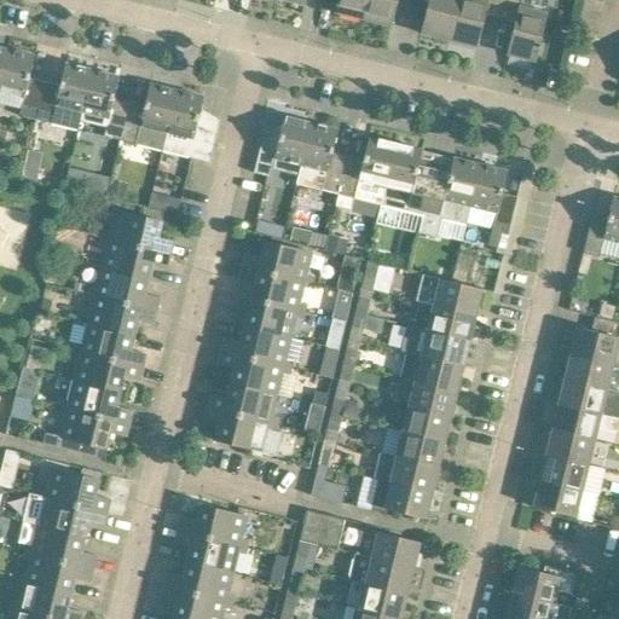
[(337,0),(335,12),(363,19),(366,0),(337,0)]
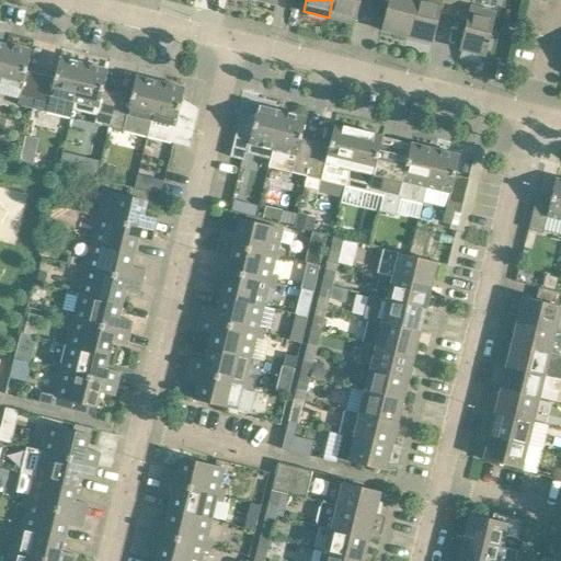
[(332,0),(329,18),(354,23),(359,0),(332,0)]
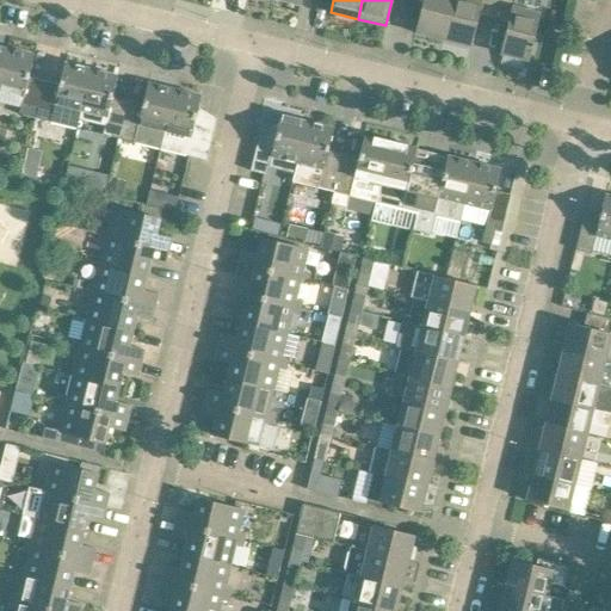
[(415,0),(423,1),(415,32),(443,39),(452,0),(415,0)]
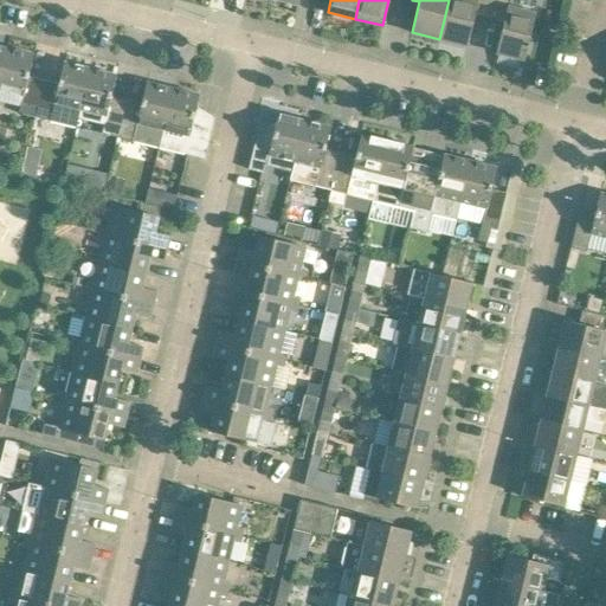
[(449,0),(439,39),(466,46),(475,15),(489,19),(492,0),(449,0)]
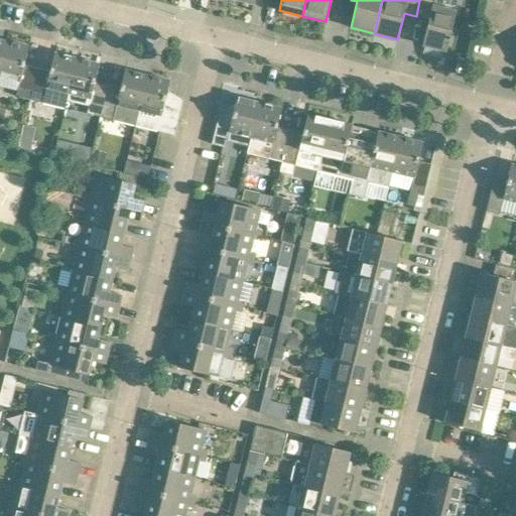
[(419,0),(416,16),(428,19),(422,45),(446,51),(456,12),(432,6),(433,0),(419,0)]
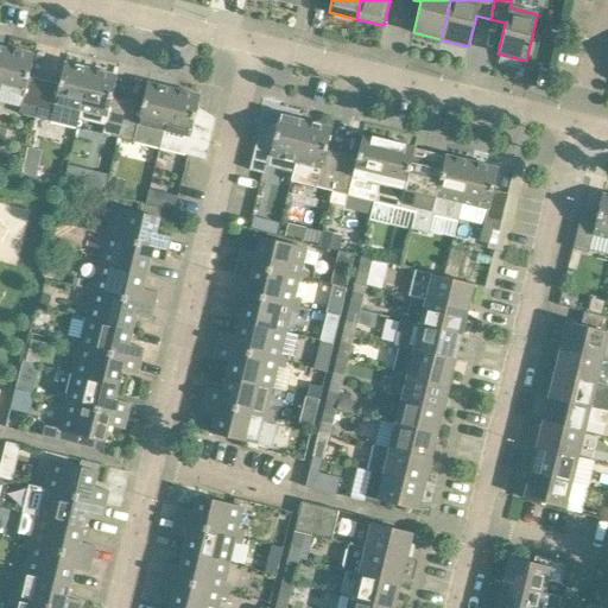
[(33,55),(7,49),(0,77),(0,89),(23,96),(19,114),(35,118),(43,81),(29,77),(33,55)]
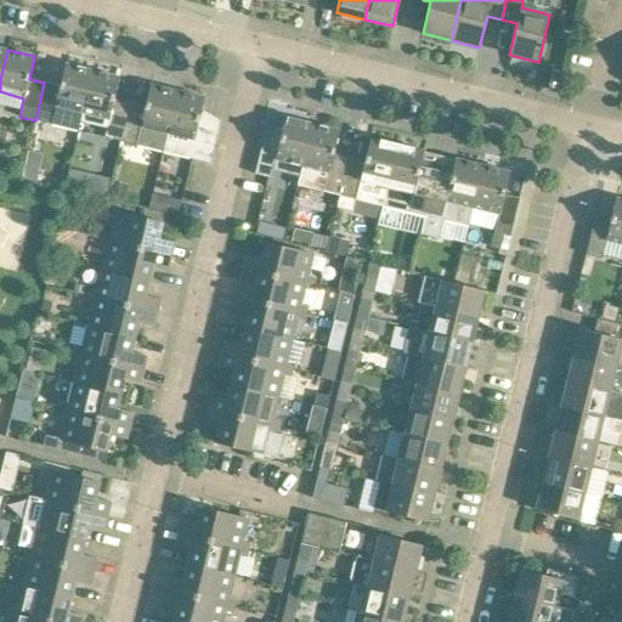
[(80,120),(92,71),(66,64),(60,86),(44,83),(35,120),(78,131),(80,120)]
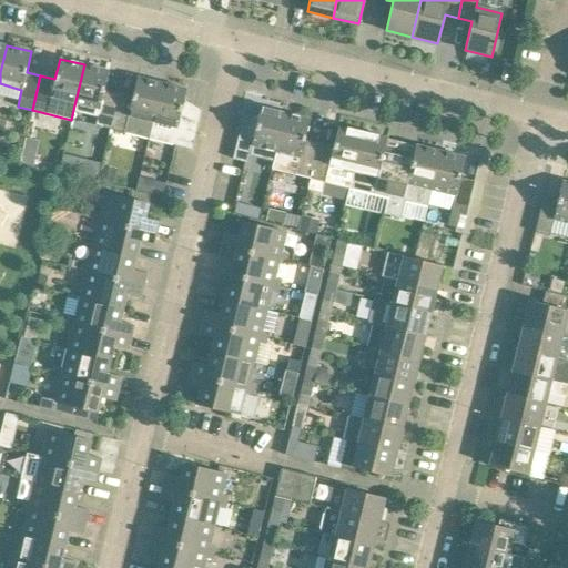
[(104,91),(109,70),(84,64),(73,110),(98,115),(95,125),(110,129),(118,94),(104,91)]
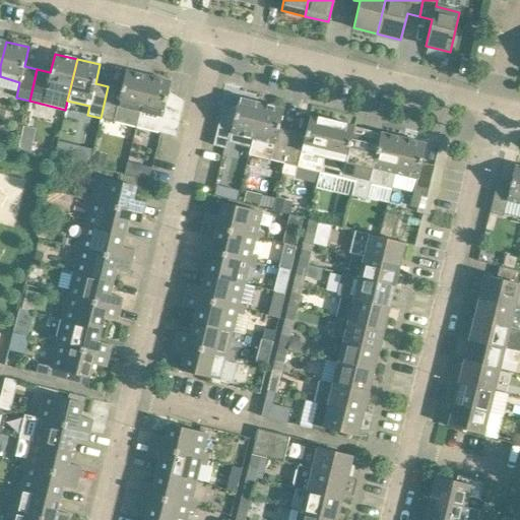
[(136,127),(148,76),(126,71),(121,89),(108,86),(101,118),(136,127)]
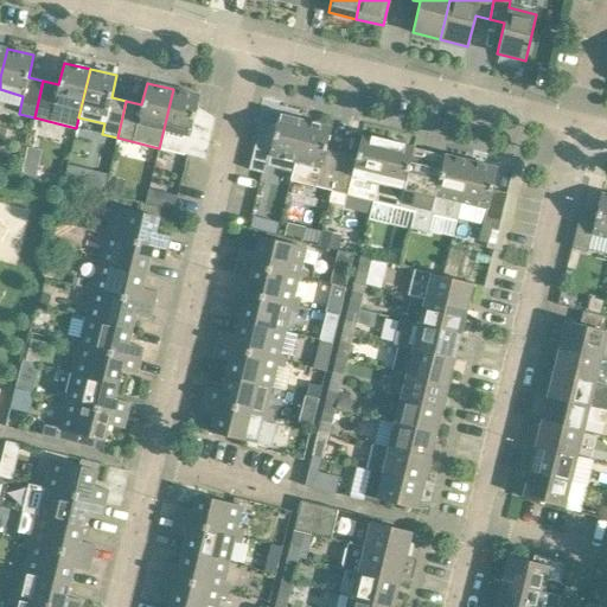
[(216,116),(196,112),(199,95),(173,89),(159,148),(187,155),(205,159),(216,116)]
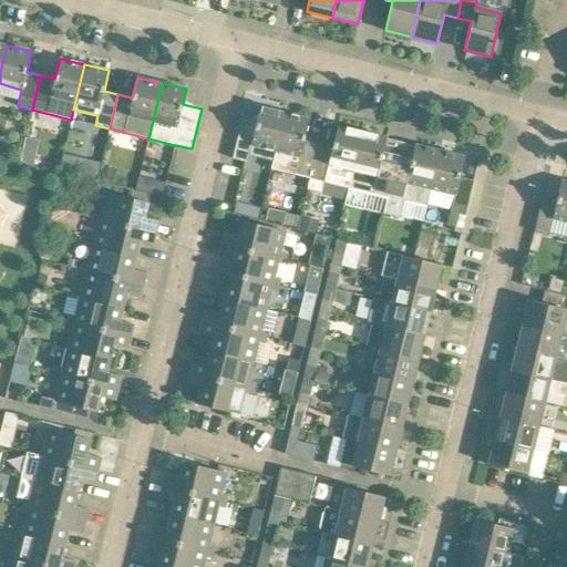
[(247,162),(249,154),(274,160),(285,113),(260,107),(257,121),(244,117),(245,116),(243,115),(233,158),(247,162)]
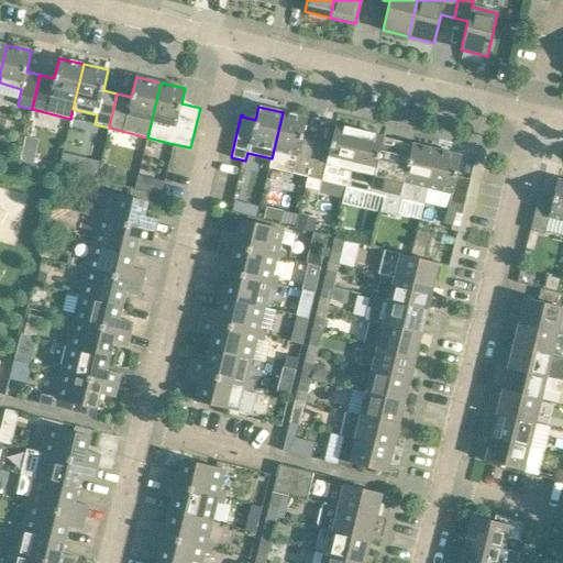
[(302,139),(307,119),(283,112),(272,158),(269,166),(308,176),(316,142),(302,139)]
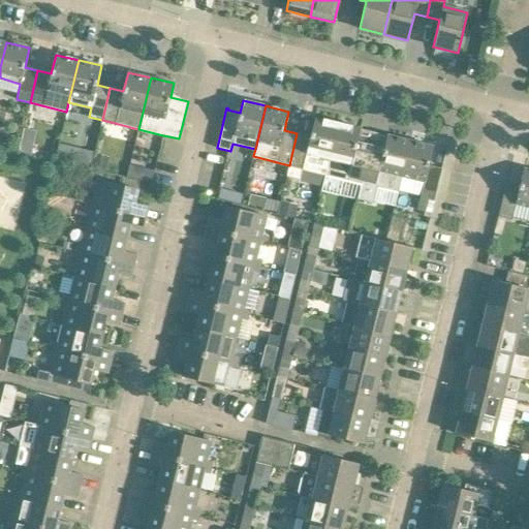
[(297,133),(289,165),(302,168),(325,175),(338,123),(315,118),(310,136),(297,133)]
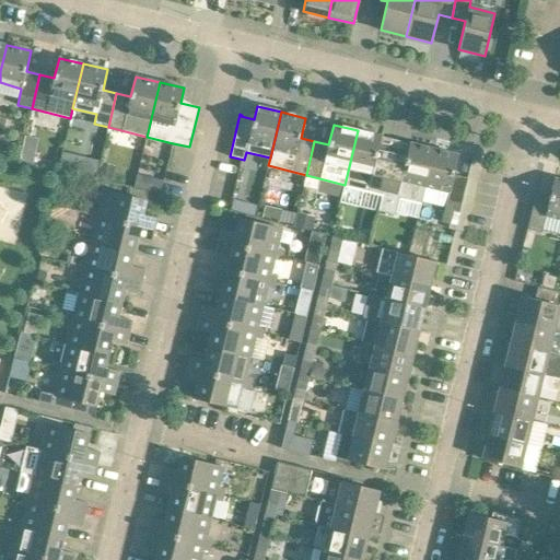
[(377,156),(382,137),(358,130),(345,185),(369,190),(383,194),(391,160),(377,156)]
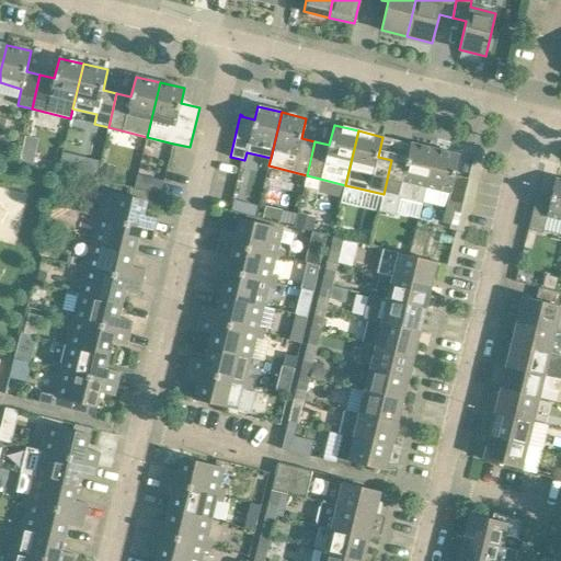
[(384,194),(379,212),(396,215),(399,198),(422,204),(426,186),(435,149),(411,144),(411,145),(405,163),(391,160),(384,194)]
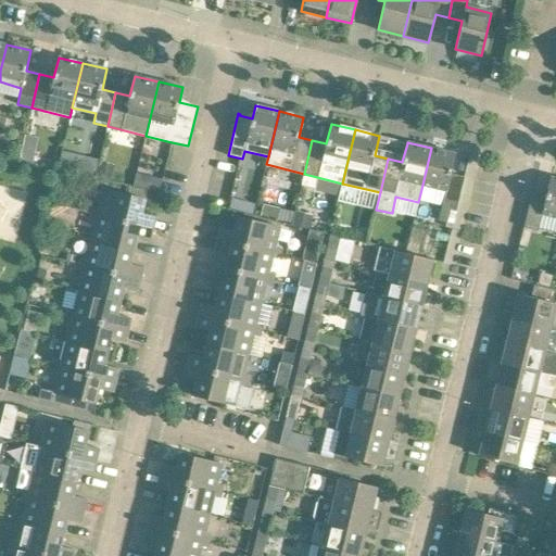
[(431,148),(422,185),(445,190),(441,207),(456,211),(464,177),(451,174),(455,154),(431,148)]
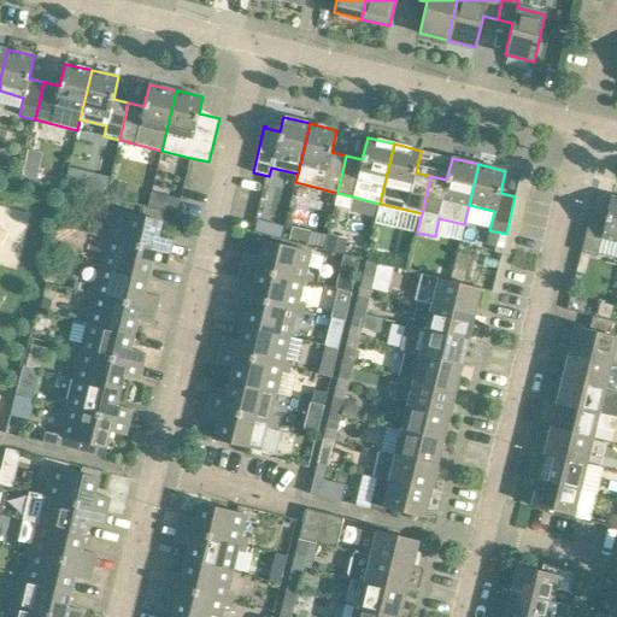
[(110,180),(106,197),(124,200),(128,184),(110,180)]
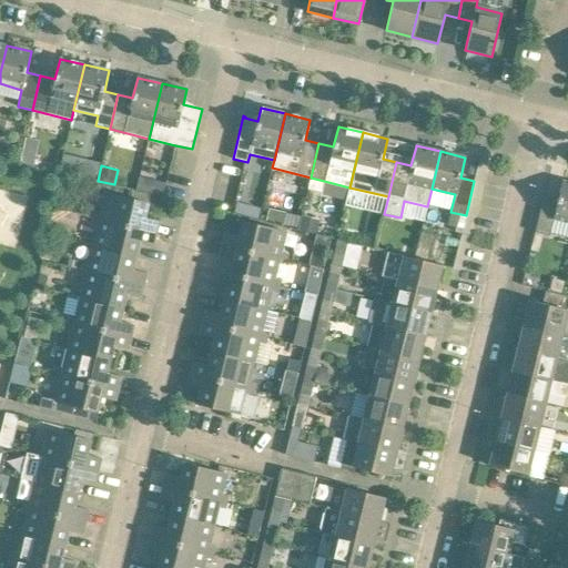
[(140,178),(138,191),(150,194),(153,181),(140,178)]
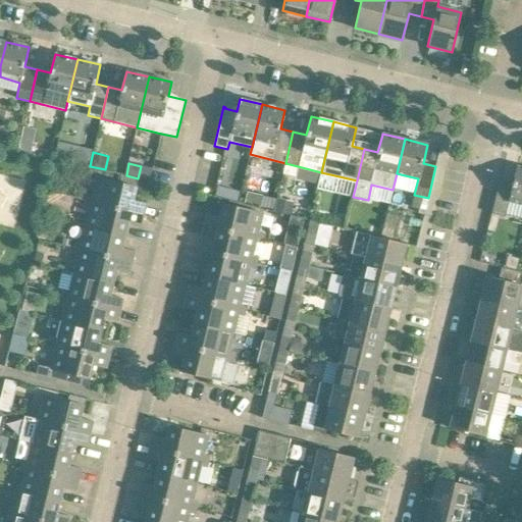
[(512,185),(509,201),(521,204),(521,167),(517,166),(512,185)]
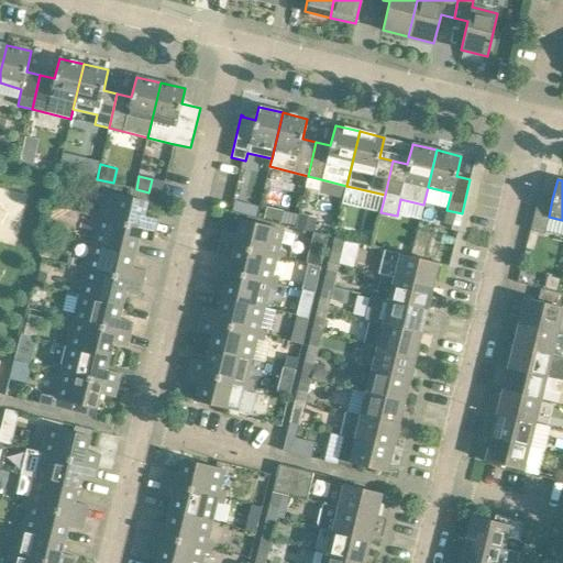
[(92,217),(155,232),(158,220),(144,216),(147,201),(105,191),(100,211),(94,210),(92,217)]
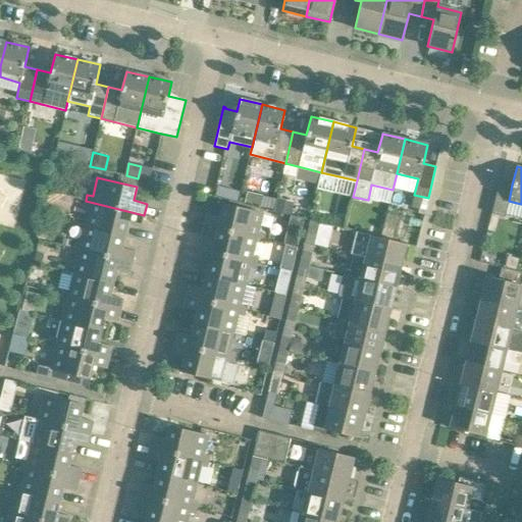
[(500,181),(493,207),(507,210),(509,201),(512,185),(500,181)]
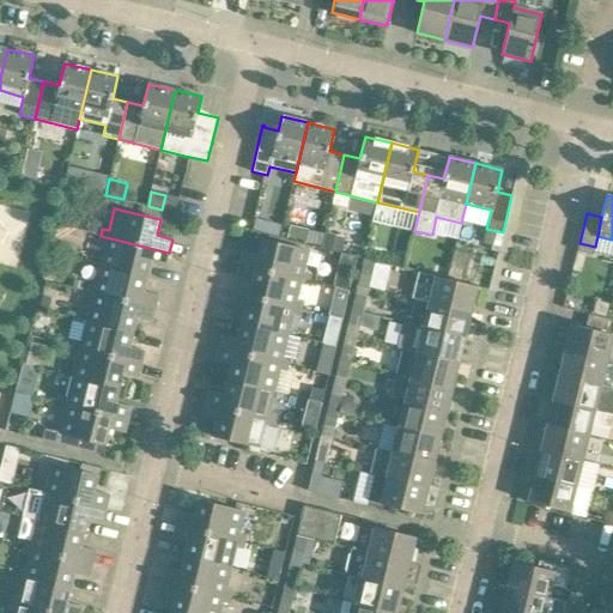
[(254,219),(252,231),(265,235),(268,223),(254,219)]
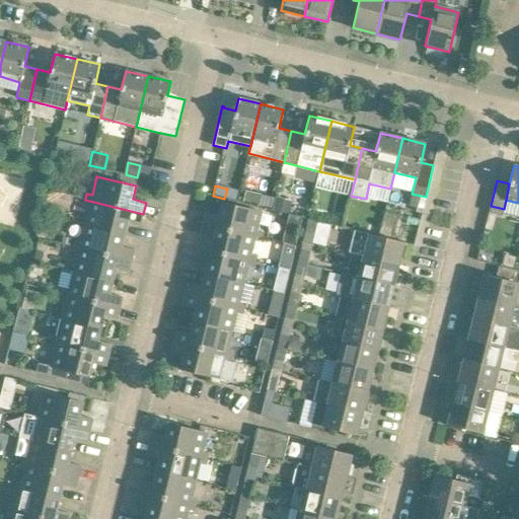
[(426,197),(412,194),(409,207),(416,209),(416,212),(422,214),(426,197)]
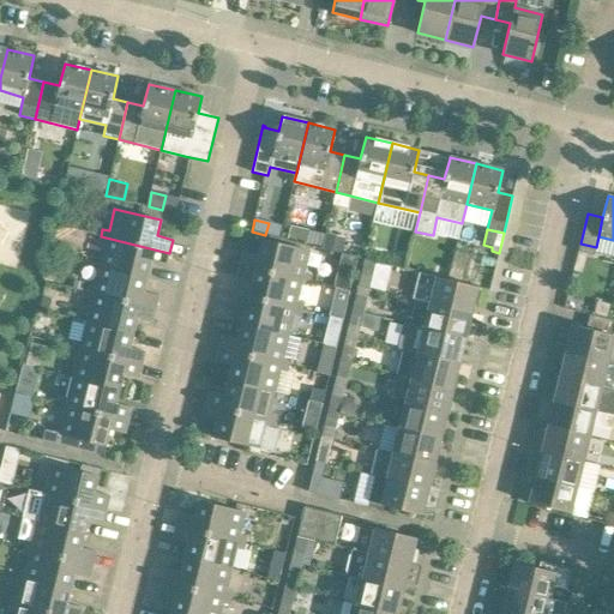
[(308,230),(305,245),(321,248),(325,235),(308,230)]
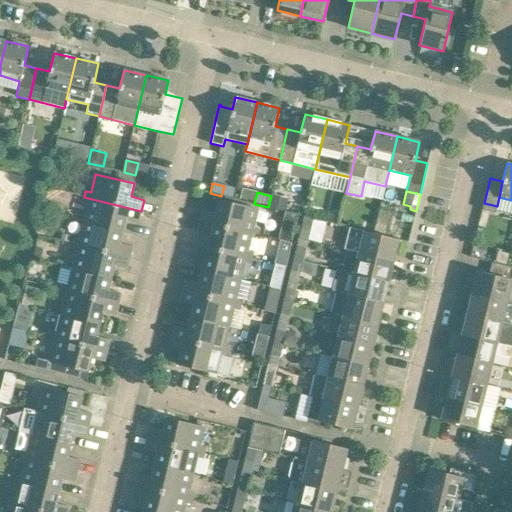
[(273,193),(270,207),(285,211),(289,197),(273,193)]
